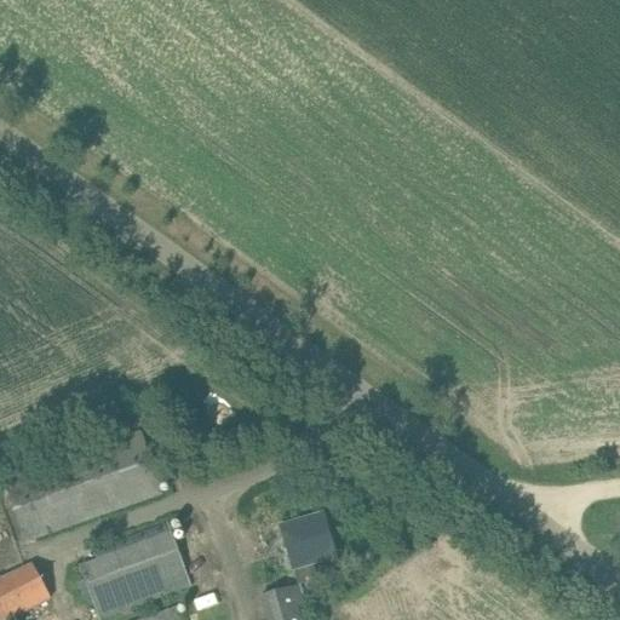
[(26,541),(162,494),(141,432),(4,481),(26,541)]
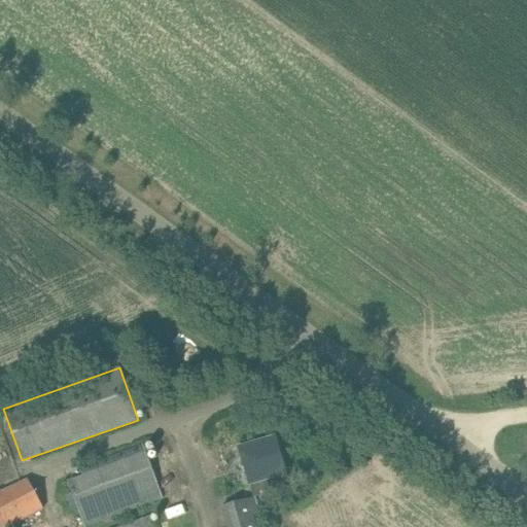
[(249,484),(284,473),(274,437),(239,448),(249,484)]
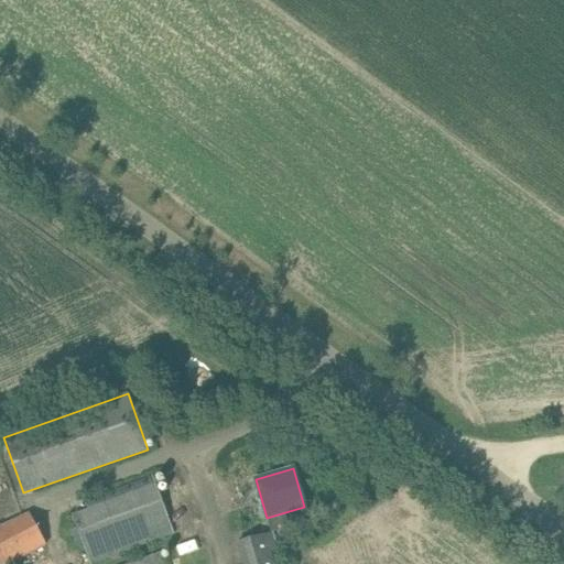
[(153,477),(86,502),(88,510),(73,517),(76,528),(83,544),(89,563),(174,533),(153,477)]
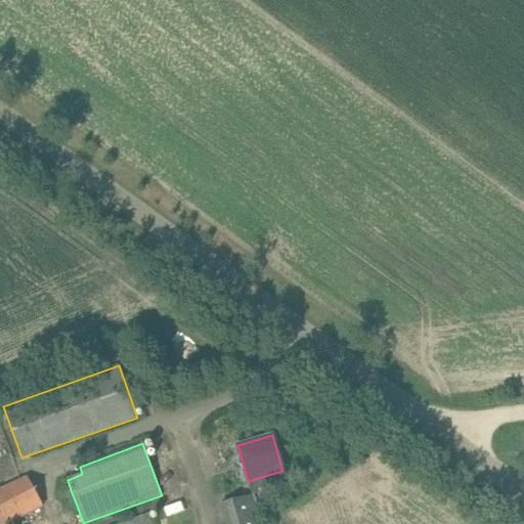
[(0,523),(7,523),(42,506),(27,478),(0,489),(0,523)]
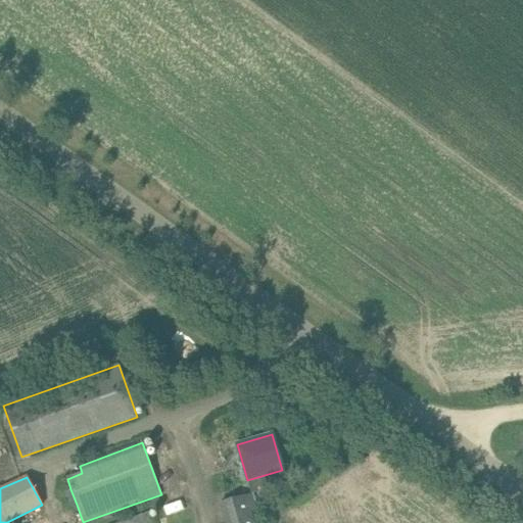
[(77,505),(70,489),(63,492),(69,508),(77,505)]
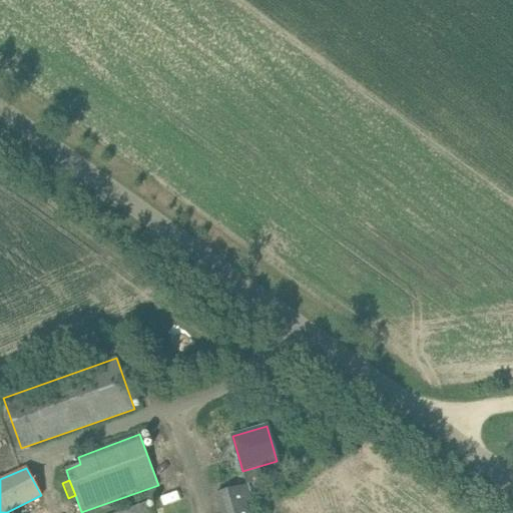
[(254,512),(246,485),(214,495),(219,512),(254,512)]
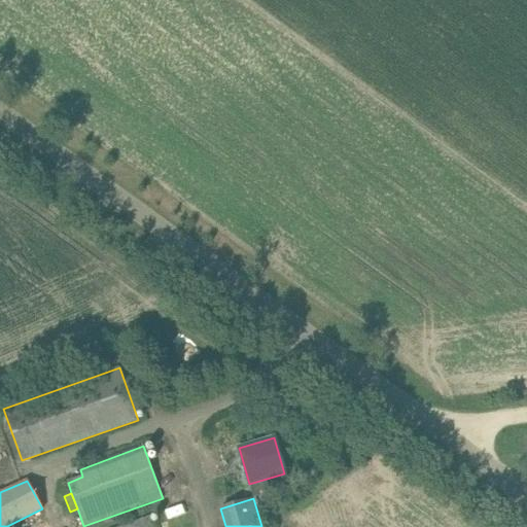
[(152,526),(149,518),(123,526),(152,526)]
